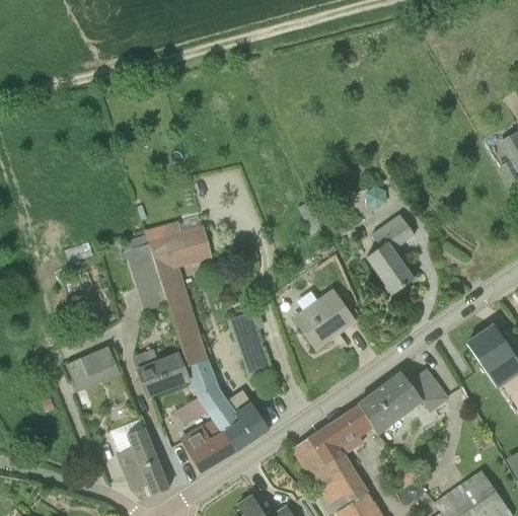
[(444,18),(456,15),(454,8),(442,11),(444,18)]
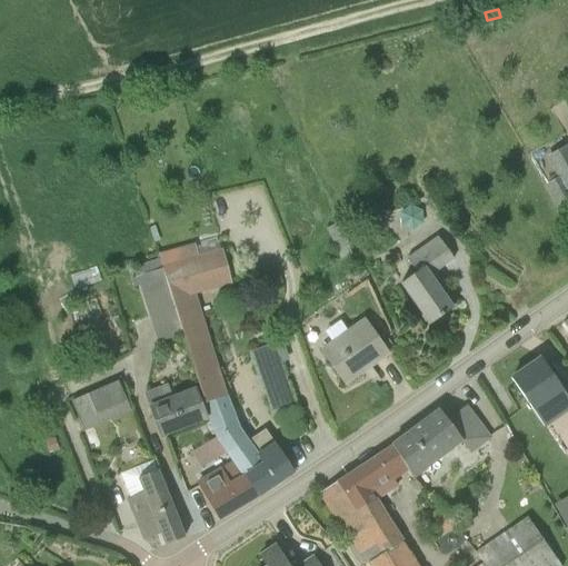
[(567,144),(548,154),(558,175),(560,172),(561,175),(548,184),(558,201),(567,196),(567,144)]
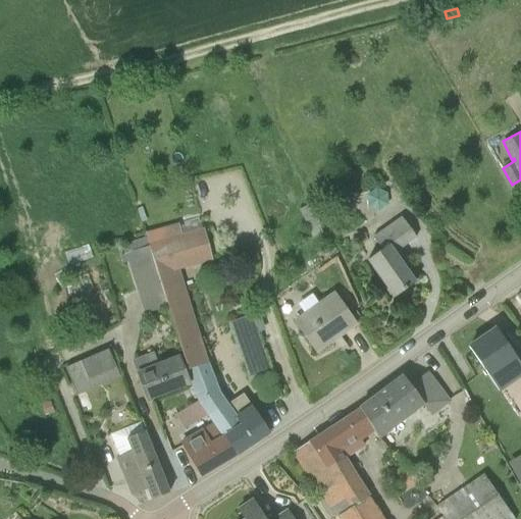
[(395,295),(416,279),(395,250),(417,235),(403,215),(374,235),(383,247),(368,257),(395,295)]
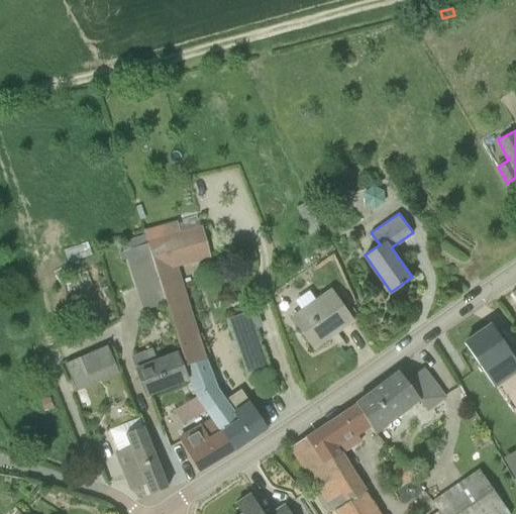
[(206,356),(177,263),(211,253),(204,226),(148,242),(149,246),(155,259),(153,260),(167,301),(182,349),(186,363),(187,363),(191,377),(195,386),(199,394),(199,396),(208,409),(213,416),(234,447),(268,425),(250,401),(244,392),(228,402),(216,384),(206,356)]
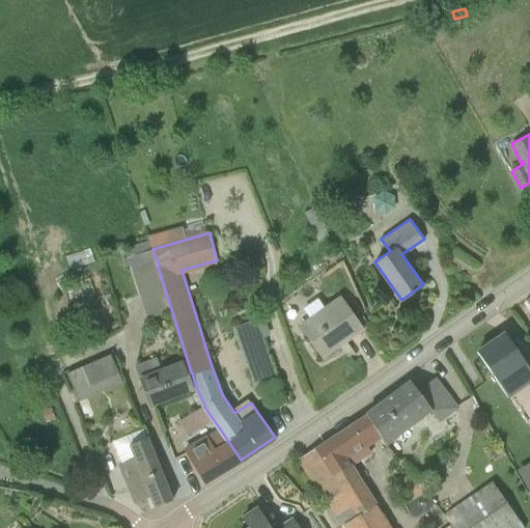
[(150,315),(171,309),(158,267),(159,266),(154,253),(145,256),(148,266),(136,270),(150,315)]
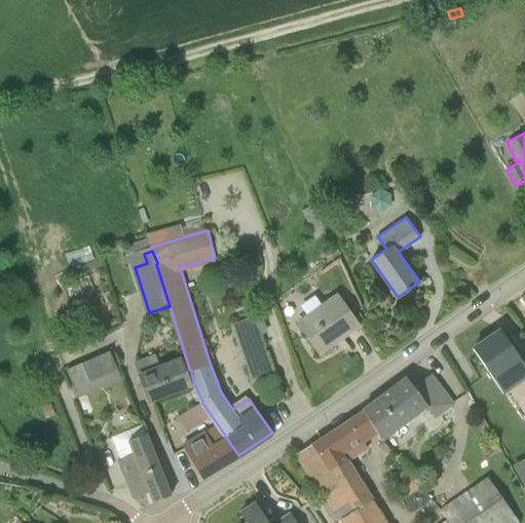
[(342,336),(360,324),(338,293),(298,321),(317,348),(340,333),(342,336)]
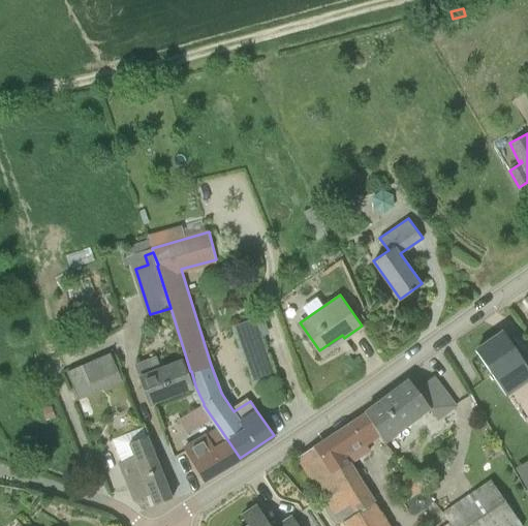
[(238,320),(254,376),(277,370),(259,314),(238,320)]
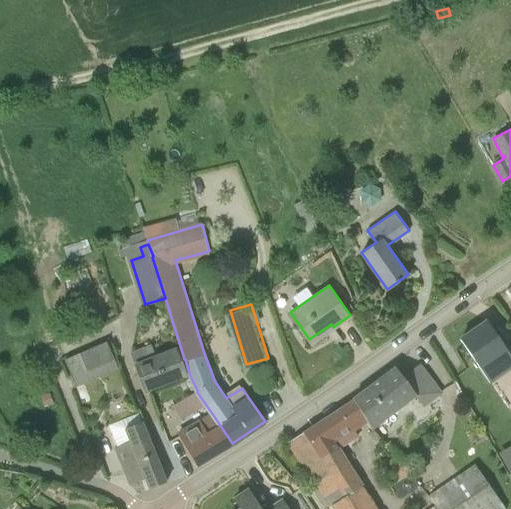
[(510,354),(487,320),(461,338),(481,367),(490,380),(510,365),(510,354)]
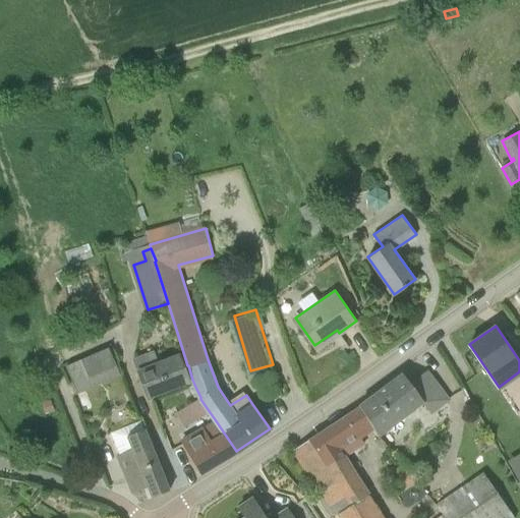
[(114,342),(69,354),(78,386),(123,373),(114,342)]
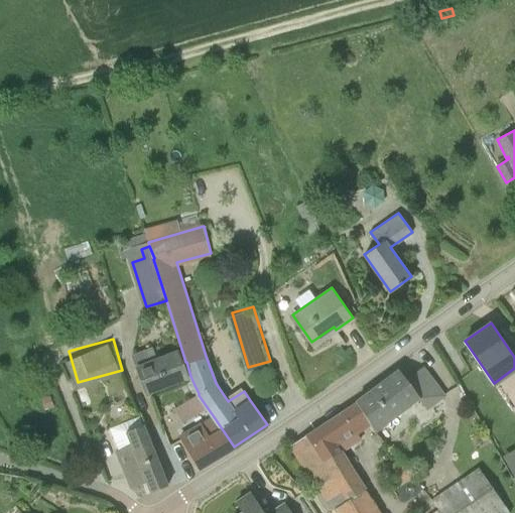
[(176,351),(157,358),(152,346),(133,353),(138,366),(137,366),(148,392),(186,378),(176,351)]
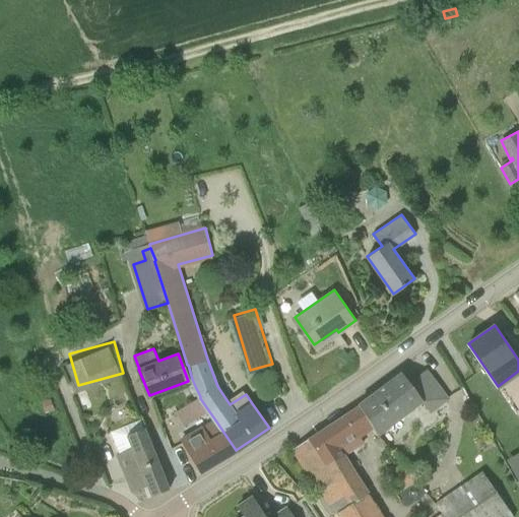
[(375,392),(373,393),(394,421),(406,411),(414,423),(448,396),(426,368),(409,381),(402,372),(387,383),(387,384),(375,393),(375,392)]
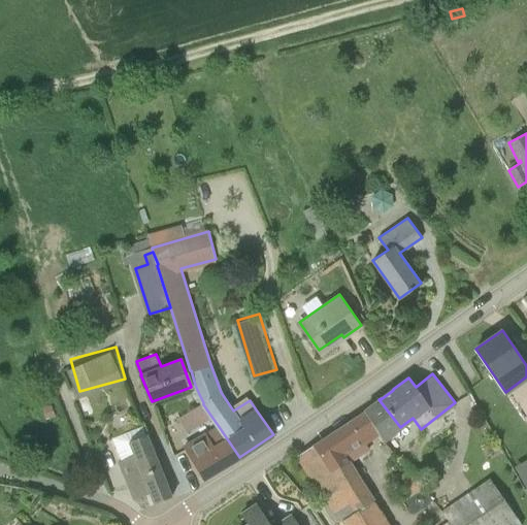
[(347,524),(453,524),(450,520),(450,521),(442,524),(390,524),(349,461),(369,448),(365,440),(379,431),(384,439),(400,427),(379,399),(364,411),(352,420),(299,454),(327,494),(326,495),(347,524)]
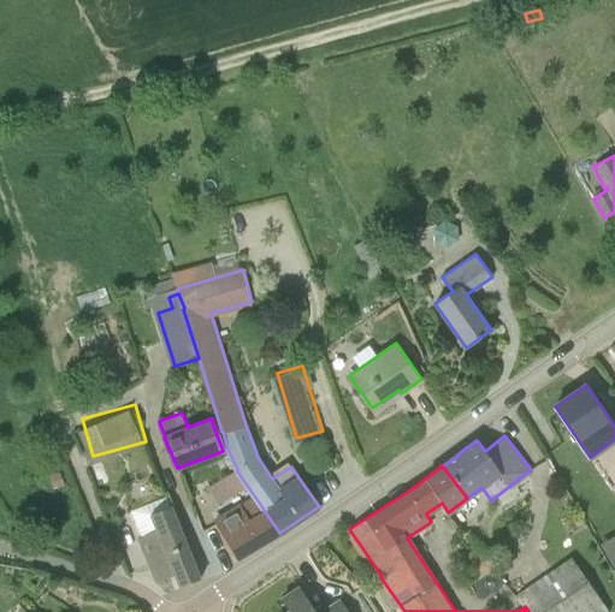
[(225,476),(235,494),(248,487),(237,471),(237,469),(225,476)]
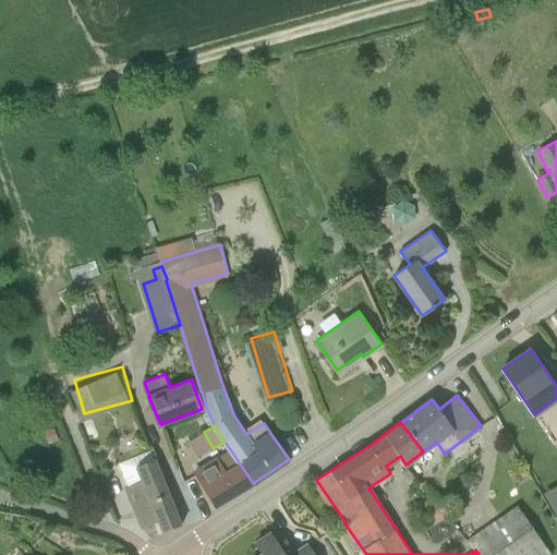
[(45,430),(49,442),(59,438),(55,426),(45,430)]
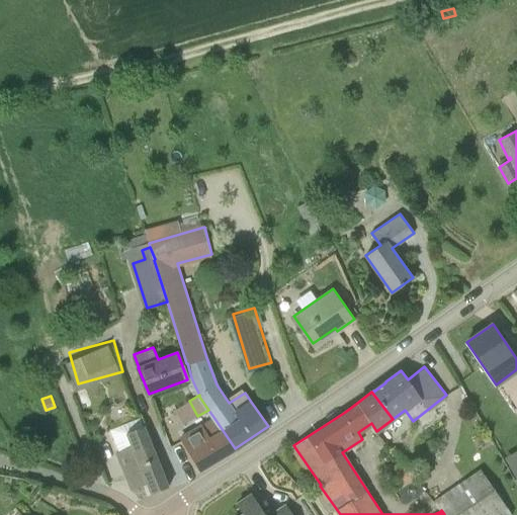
[(200,469),(235,448),(213,417),(180,436),(200,469)]
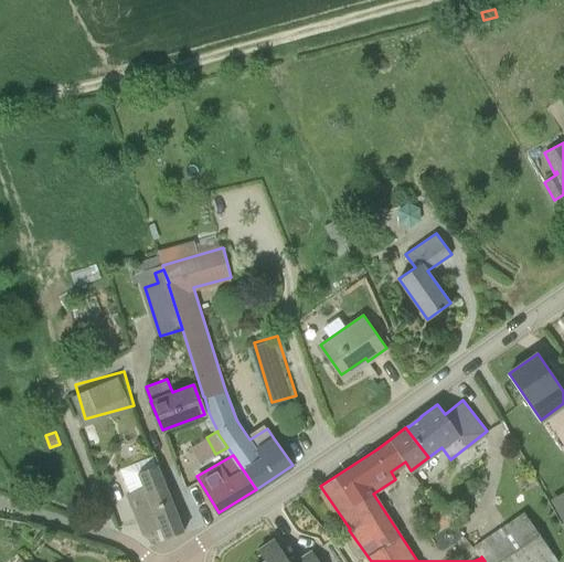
[(166,538),(184,531),(157,464),(138,472),(144,485),(127,492),(144,533),(160,527),(166,538)]
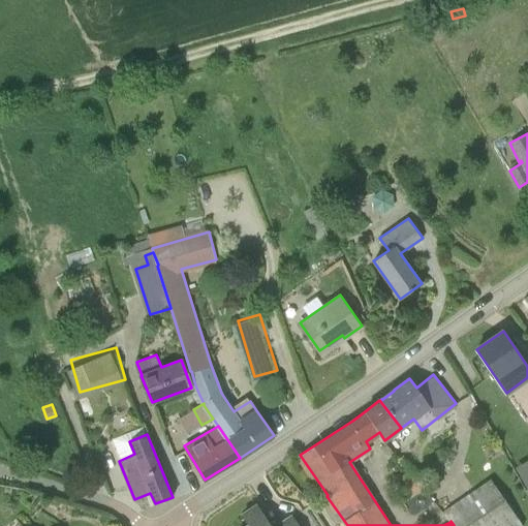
[(520,525),(523,524),(492,478),(443,512),(451,522),(451,521),(454,525),(520,525)]
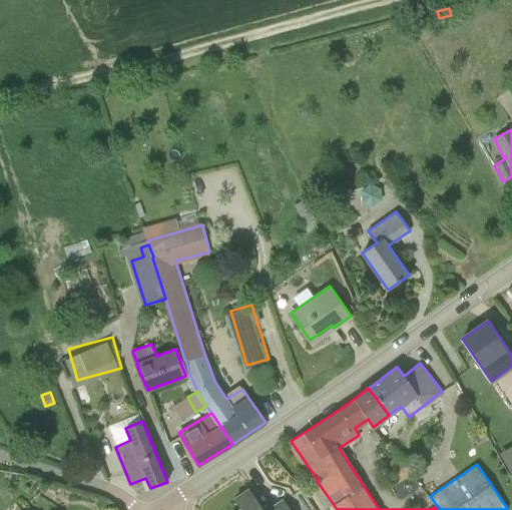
[(266,509),(263,509),(249,489),(235,498),(241,508),(237,509),(290,509),(284,499),(266,509)]
